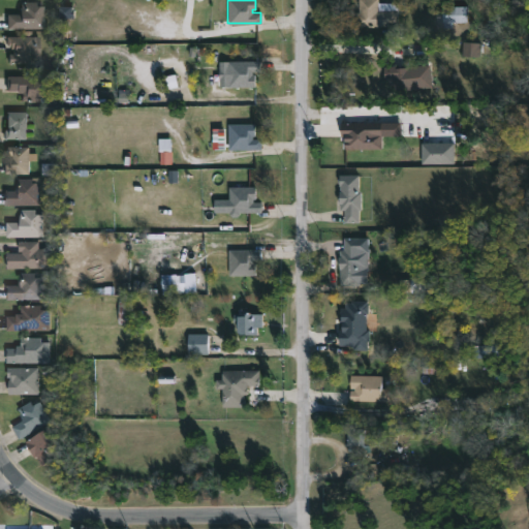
[(378,0),(378,2),(399,2),(399,26),(355,26),(355,10),(358,10),(358,0),(378,0)]
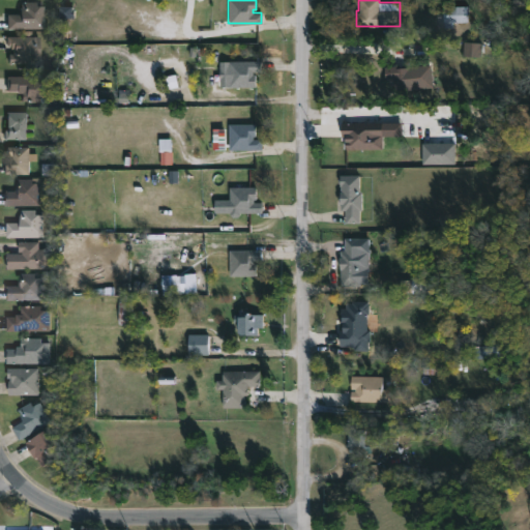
[(38,1),(38,6),(47,6),(47,29),(9,29),(9,15),(23,15),(23,1),(38,1)]
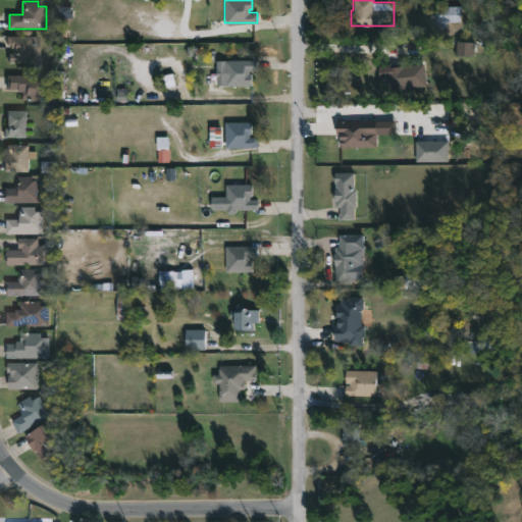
[(437,27),(430,27),(430,8),(437,8),(437,5),(461,5),(462,21),(437,21),(437,27)]
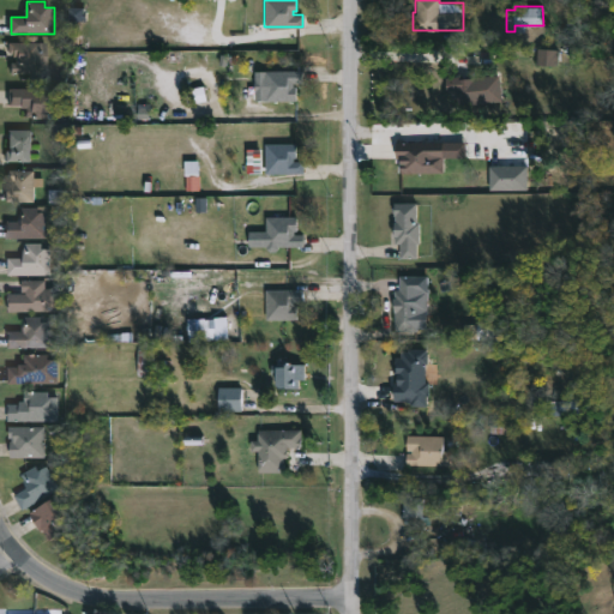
[(70,22),(86,22),(85,8),(70,8),(70,22)]
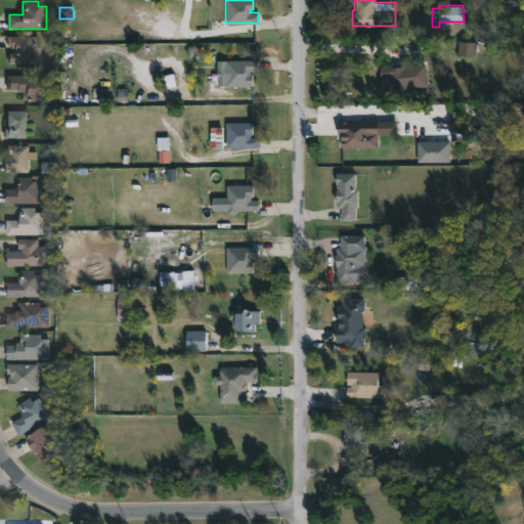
[(34,31),(34,36),(42,36),(41,57),(35,57),(35,63),(10,62),(11,53),(15,53),(16,49),(13,49),(13,45),(8,45),(8,36),(26,36),(26,31),(34,31)]
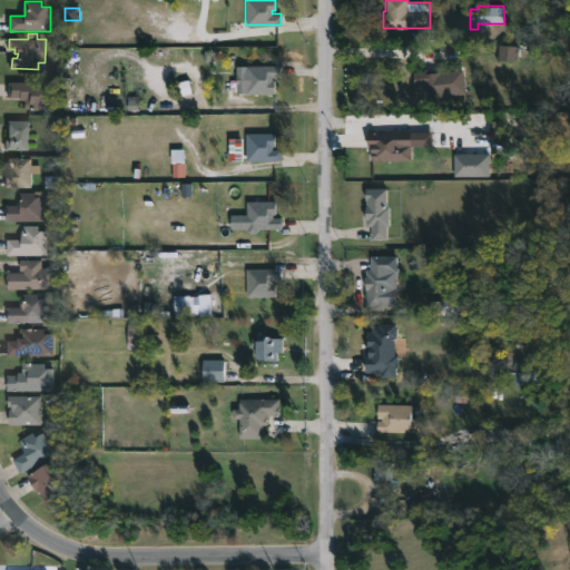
[(500,61),(522,62),(522,46),(501,46),(500,61)]
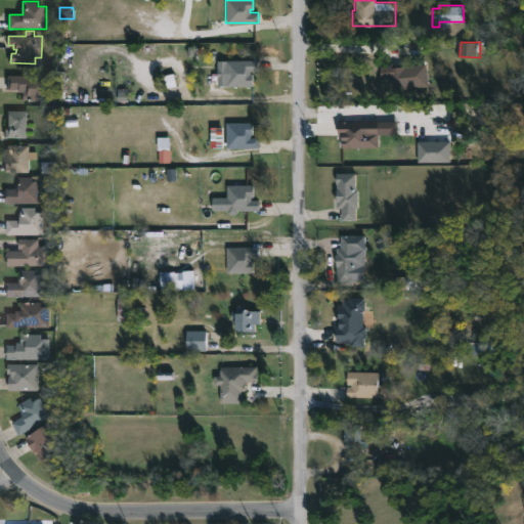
[(250,72),(250,74),(253,74),(253,86),(226,86),(225,59),(258,59),(258,71),(250,71),(250,72)]
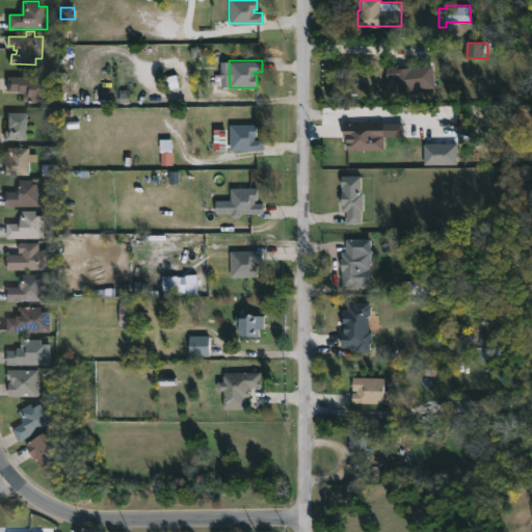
[(409,63),(413,89),(396,91),(395,84),(387,85),(384,73),(389,73),(388,65),(409,63)]
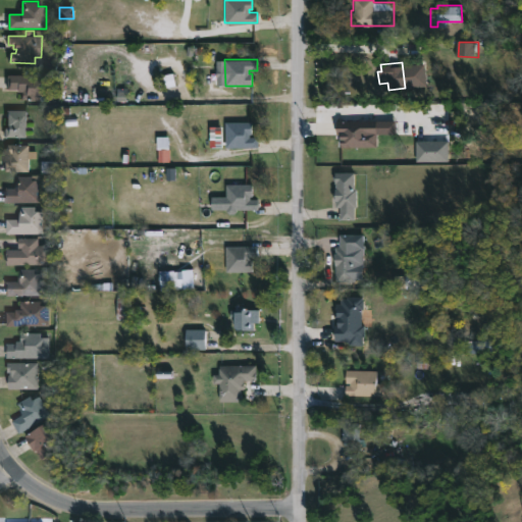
[(48,74),(48,95),(42,95),(41,100),(21,100),(22,94),(18,94),(18,92),(16,92),(16,90),(7,90),(7,74),(48,74)]
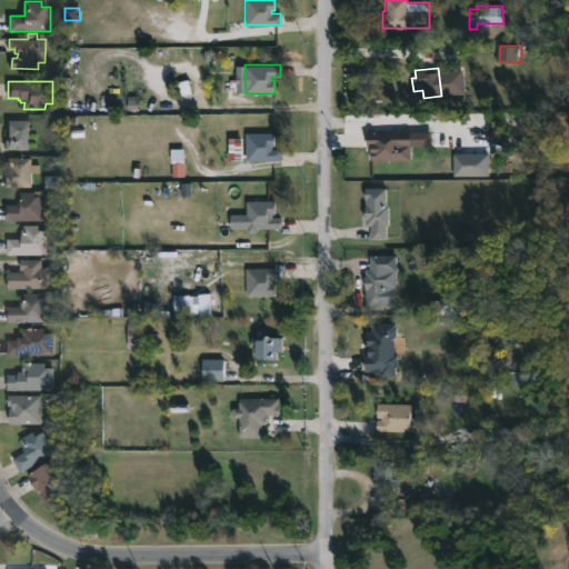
[(31,150),(7,150),(7,139),(9,139),(10,121),(32,121),(31,150)]
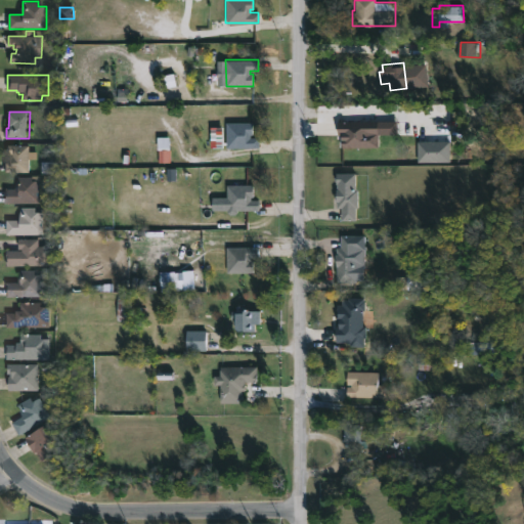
[(250,135),(250,137),(258,137),(259,147),(226,147),(226,123),(253,122),(253,135),(250,135)]
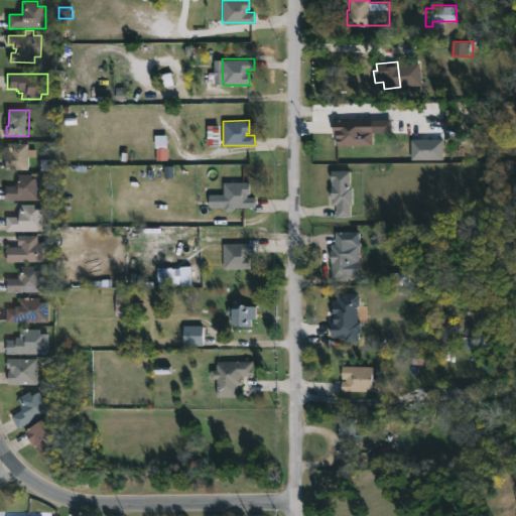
[(391,120),(333,121),(333,134),(337,134),(337,146),(373,146),(373,134),(392,133),(391,120)]
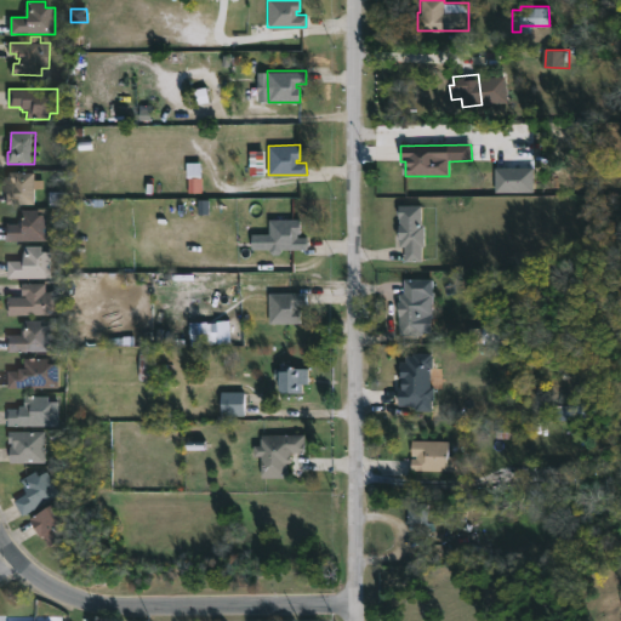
[(495,193),(534,193),(534,169),(495,169),(495,193)]
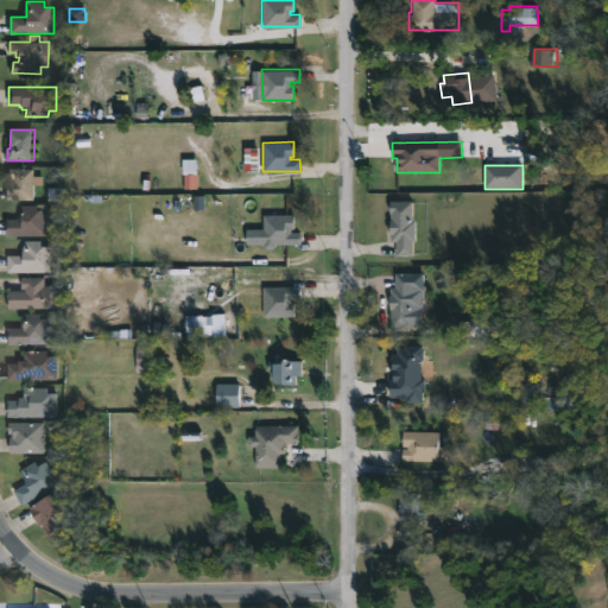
[(38,177),(38,200),(7,200),(7,188),(13,188),(13,179),(11,179),(11,168),(38,168),(38,177)]
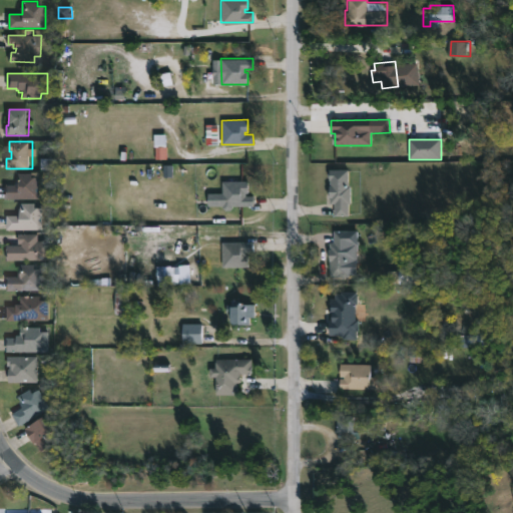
[(346,169),(347,185),(349,185),(349,202),(347,202),(347,215),(333,215),(333,203),(328,203),(328,197),(326,197),(326,194),(328,194),(328,169),(346,169)]
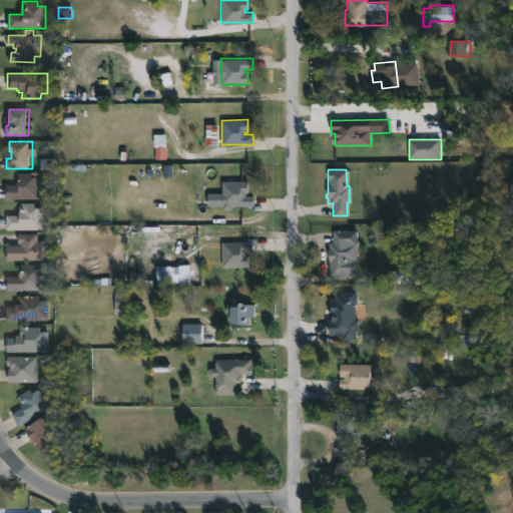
[(42,171),(42,176),(43,176),(44,198),(7,199),(7,183),(22,183),(22,172),(42,171)]
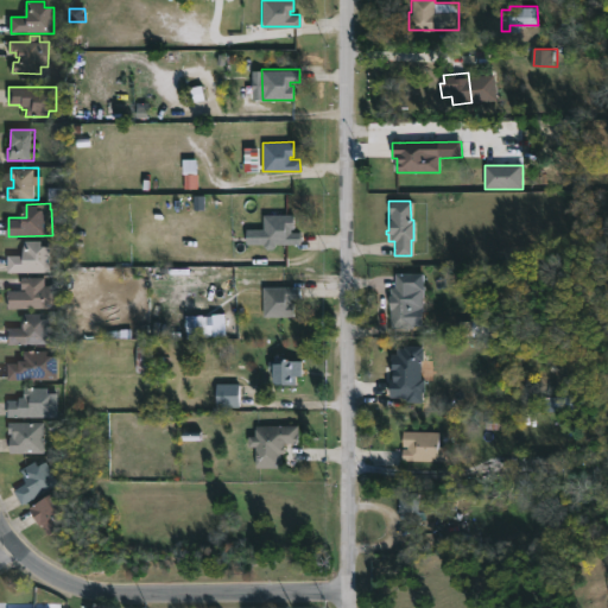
[(290,229),(290,232),(298,232),(298,244),(261,245),(260,215),(292,214),(292,229),(290,229)]
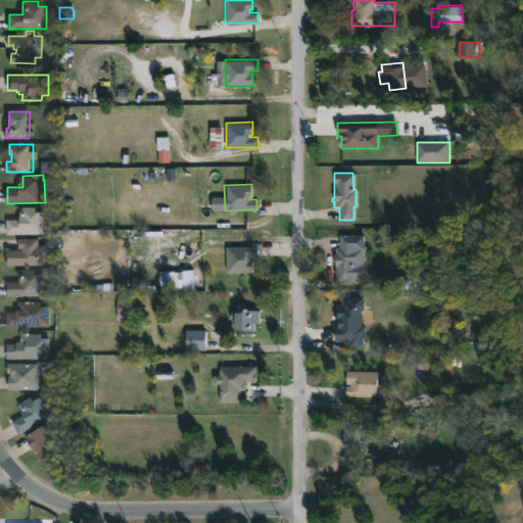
[(39,206),(39,210),(47,210),(47,234),(10,234),(10,220),(24,220),(24,207),(39,206)]
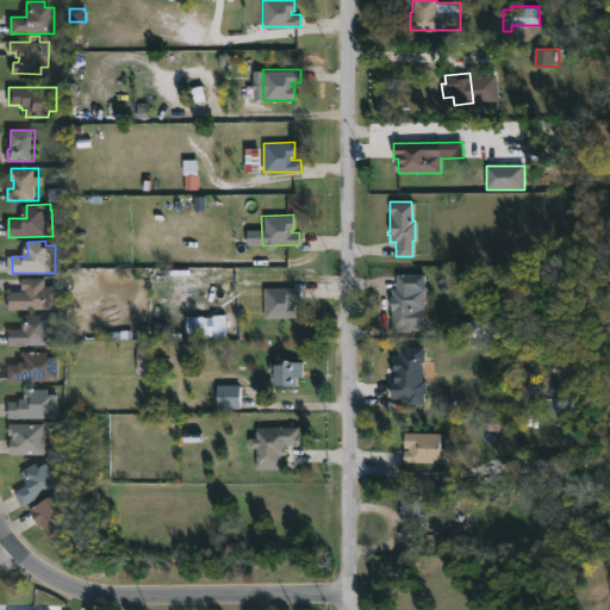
[(412,329),(390,329),(390,288),(394,288),(394,274),(423,274),(423,291),(415,291),(415,309),(412,309),(412,329)]
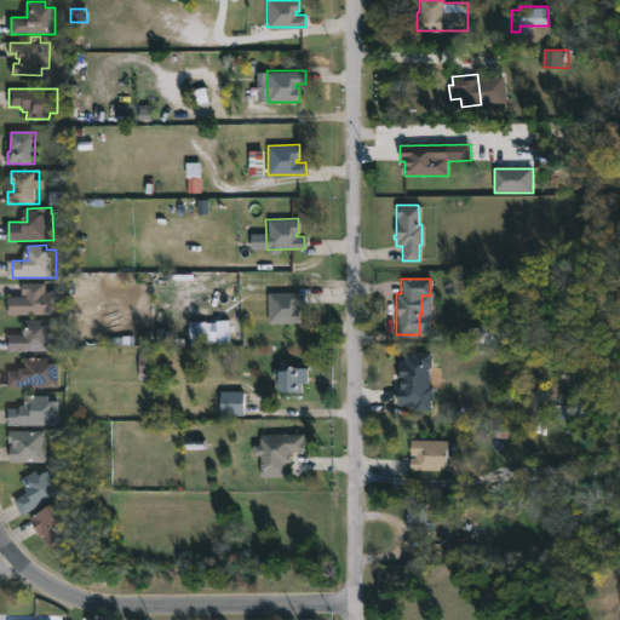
[(51,282),(51,292),(64,292),(64,314),(12,315),(12,296),(26,296),(26,282),(51,282)]
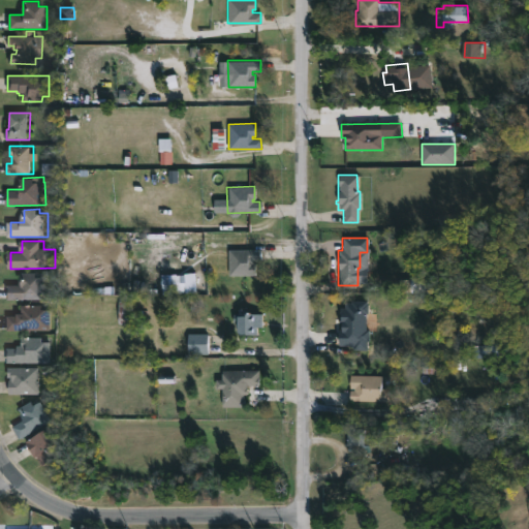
[(251,260),(251,263),(255,263),(256,276),(227,276),(227,250),(259,249),(259,260),(251,260)]
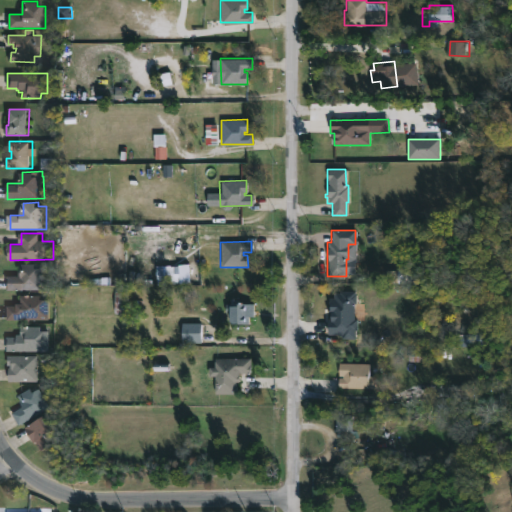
[(38,263),(38,267),(46,267),(46,289),(9,289),(9,275),(22,275),(22,263),(38,263)]
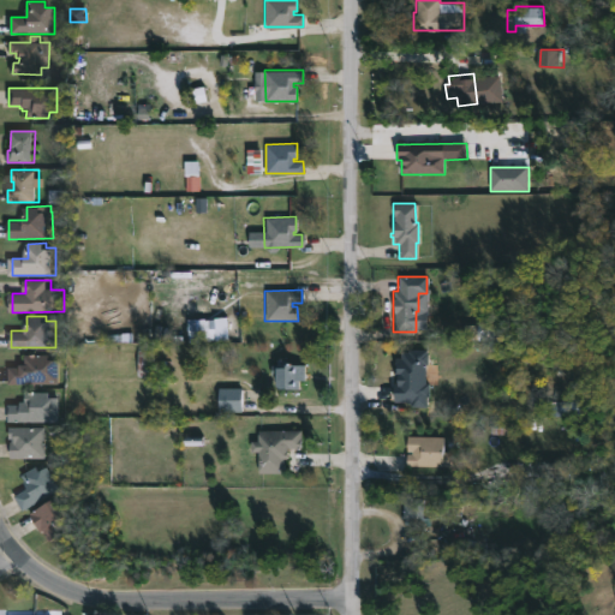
[(189,342),(230,341),(228,318),(187,320),(189,342)]
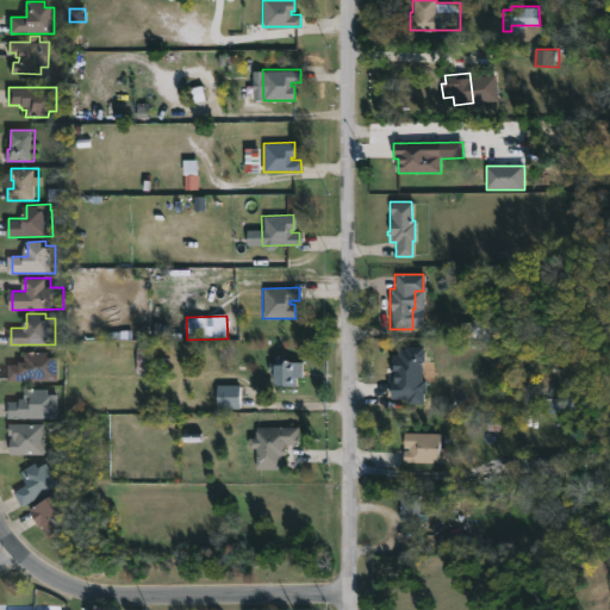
[(460,319),(461,340),(508,338),(506,318),(460,319)]
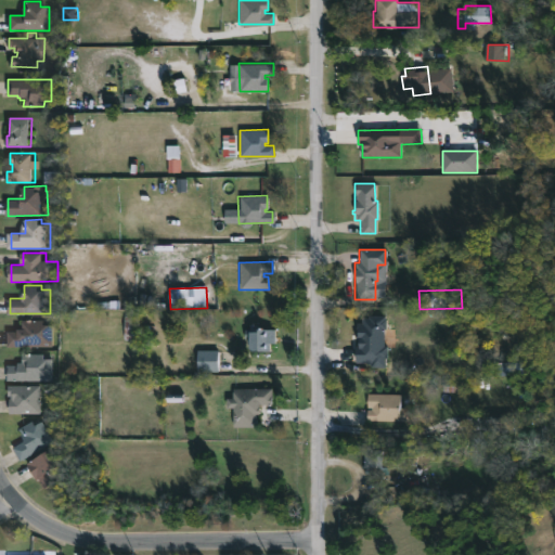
[(356,363),(371,363),(371,369),(386,369),(386,317),(359,317),(359,348),(356,348),(356,363)]
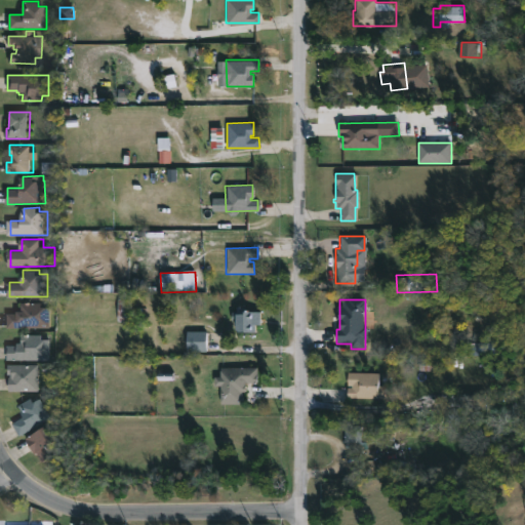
[(45,303),(45,307),(53,307),(54,328),(10,328),(10,313),(21,313),(21,311),(24,311),(24,303),(45,303)]
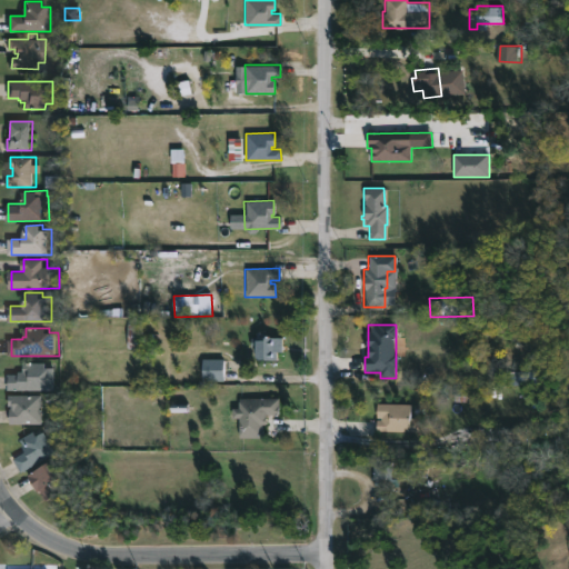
[(279,338),(279,351),(275,351),(273,360),(255,359),(255,357),(251,357),(251,350),(248,349),(249,338),(255,338),(255,331),(259,332),(259,336),(279,338)]
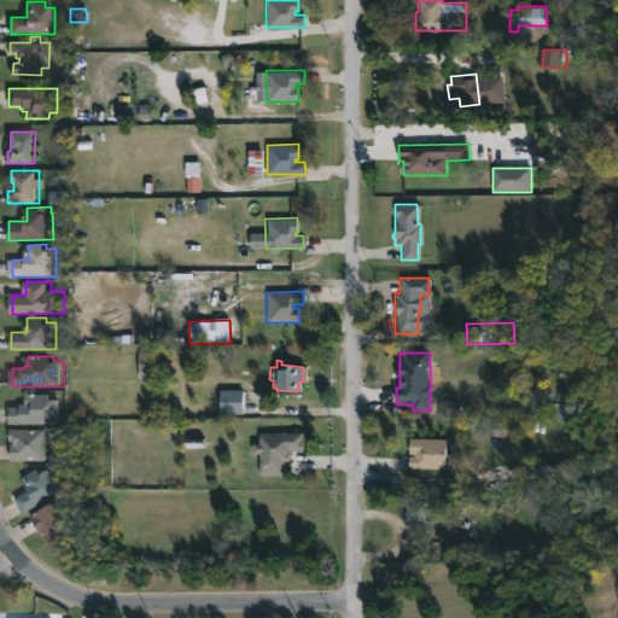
[(240,414),(217,414),(217,390),(240,390),(240,414)]
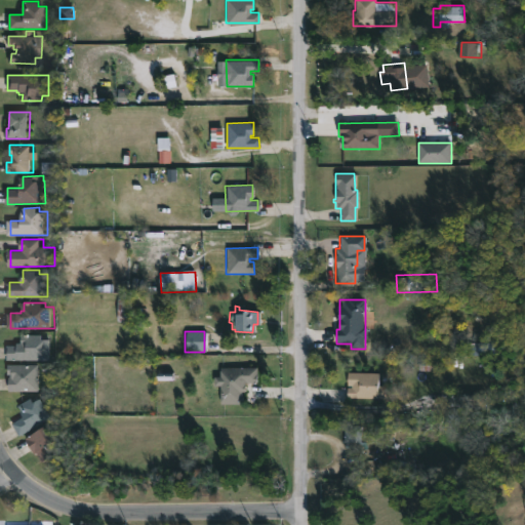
[(41,335),(41,339),(49,339),(50,360),(8,361),(8,346),(16,345),(16,342),(23,342),(23,335),(41,335)]
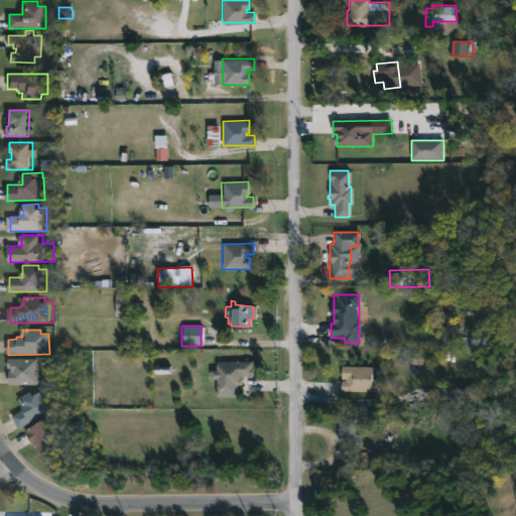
[(40,362),(40,384),(11,384),(11,371),(12,371),(12,368),(9,368),(9,358),(40,358),(40,362)]
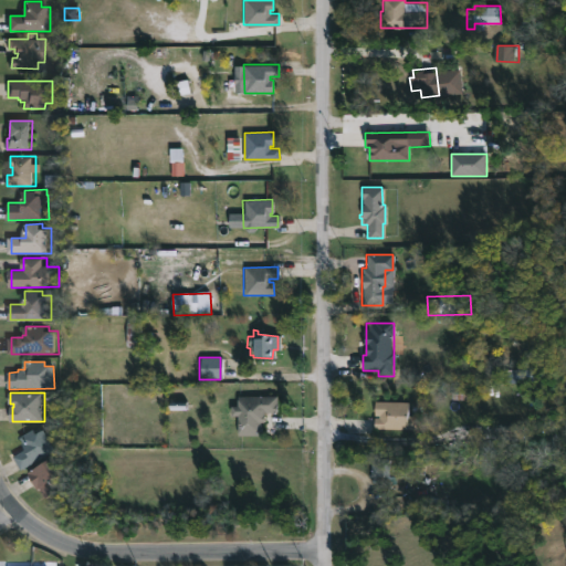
[(263,413),(263,422),(261,422),(261,436),(237,436),(236,416),(229,416),(229,406),(236,406),(236,397),(275,396),(276,412),(263,413)]
